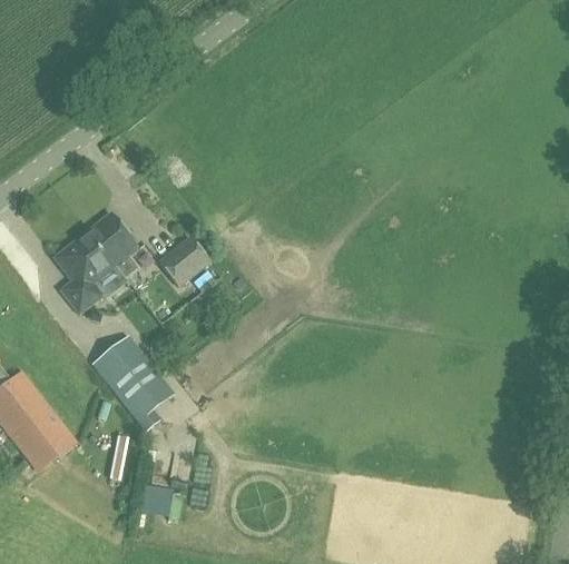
[(139,266),(129,254),(139,247),(111,211),(55,256),(72,278),(60,287),(79,313),(105,293),(95,280),(116,264),(126,276),(139,266)]
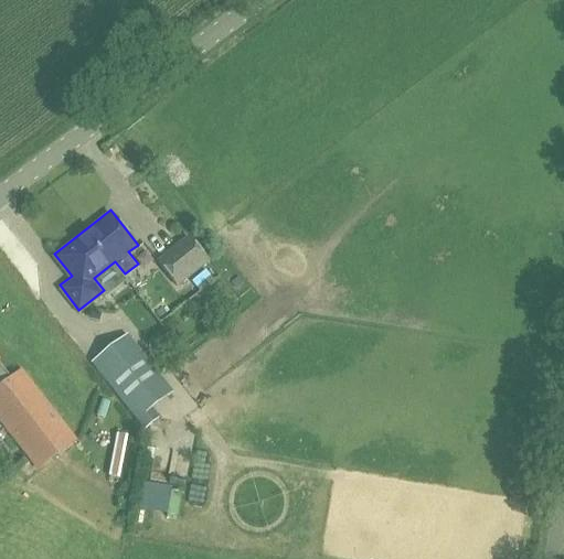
[(178,283),(211,258),(189,230),(157,257),(178,283)]
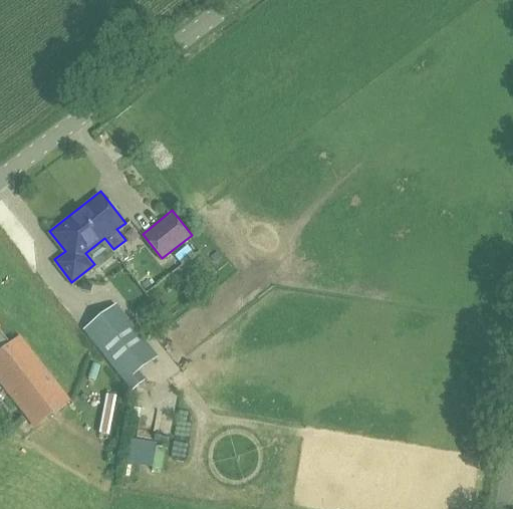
[(175,252),(182,261),(194,251),(188,242),(175,252)]
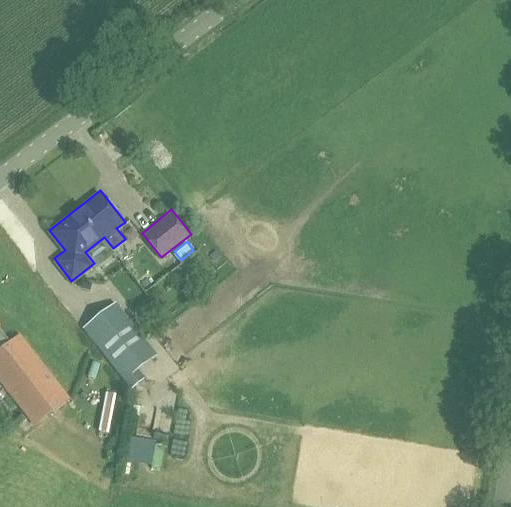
[(131,386),(145,375),(138,367),(157,352),(116,299),(82,325),(131,386)]
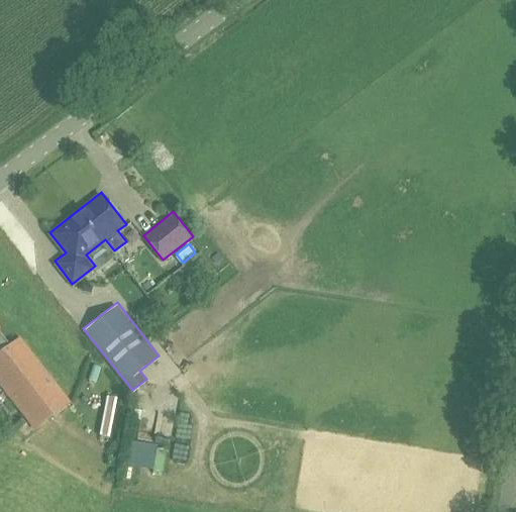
[(11,343),(0,328),(0,379),(27,413),(60,388),(19,336),(11,343)]
